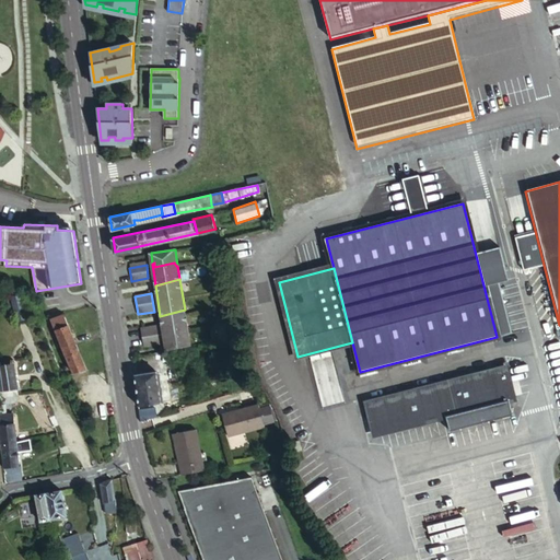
[(185,310),(160,316),(165,350),(190,346),(185,310)]
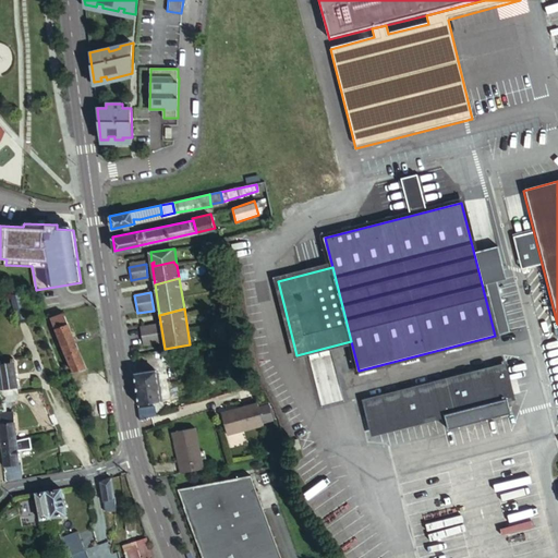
[(63,315),(50,317),(63,353),(72,372),(87,368),(63,315)]
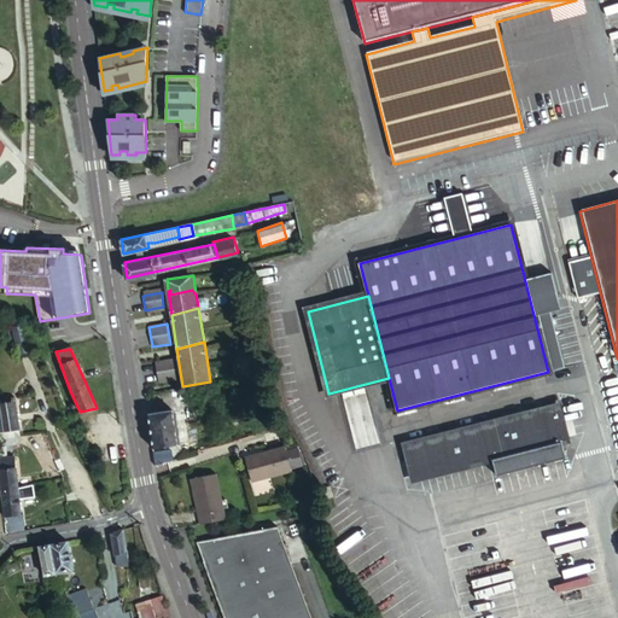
[(173,360),(155,362),(157,382),(174,379),(173,360)]
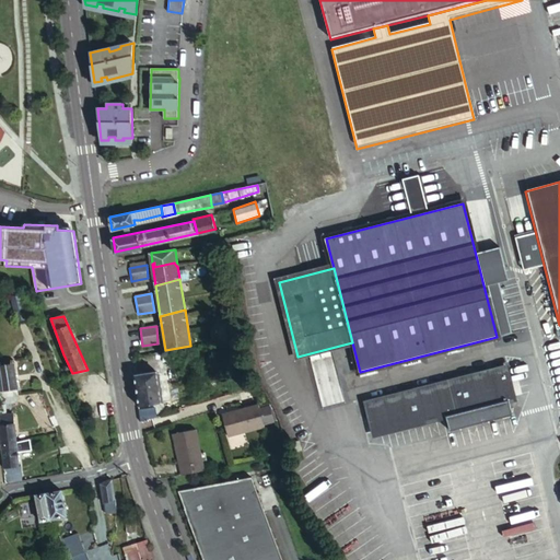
[(197,354),(163,361),(166,373),(198,365),(197,354)]
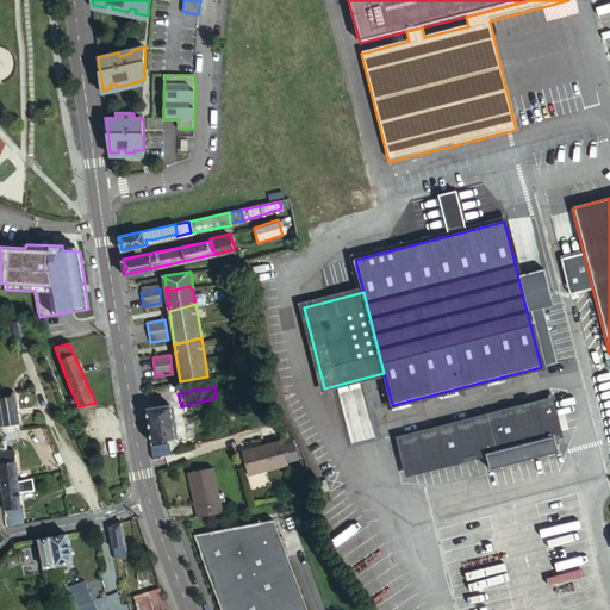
[(11,393),(0,393),(0,433),(14,431),(17,430),(11,393)]
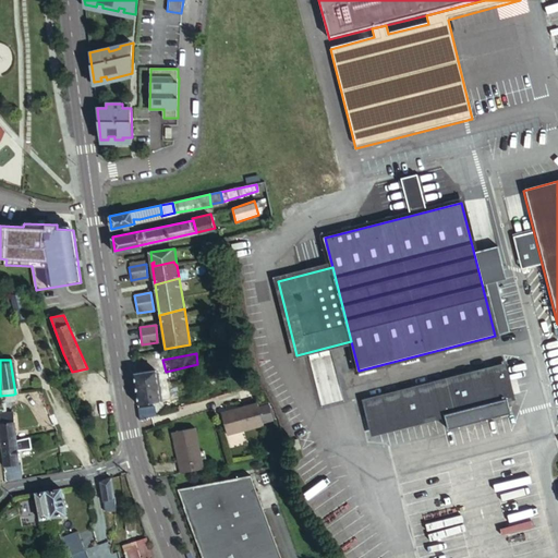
[(504,367),(434,385),(443,416),(444,415),(507,400),(511,398),(504,367)]
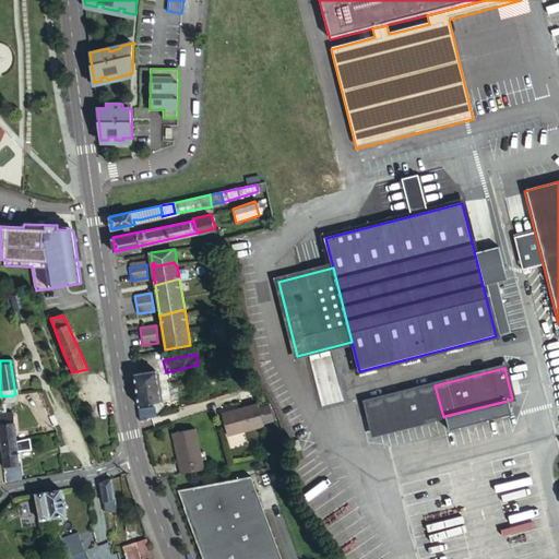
[(155,371),(134,375),(139,405),(159,403),(155,371)]
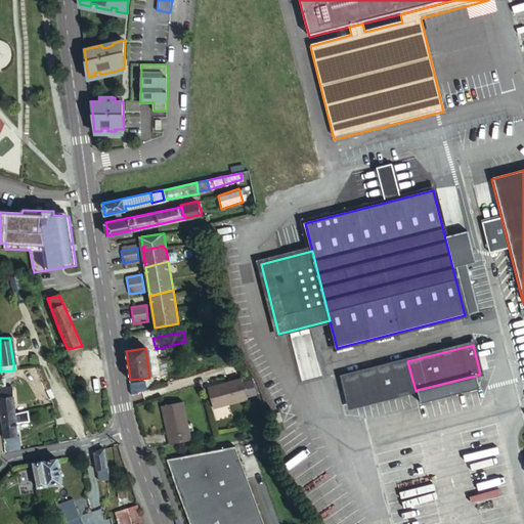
[(351,407),(416,391),(407,361),(343,378),(351,407)]
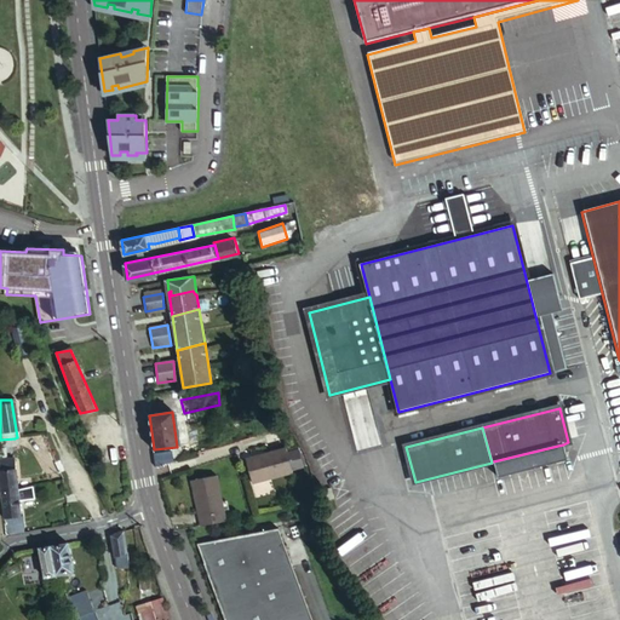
[(15,438),(0,440),(0,448),(16,447),(15,438)]
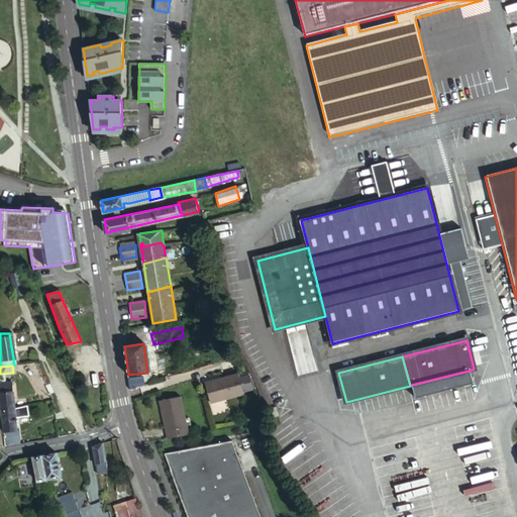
[(470,371),(411,385),(415,399),(473,384),(470,371)]
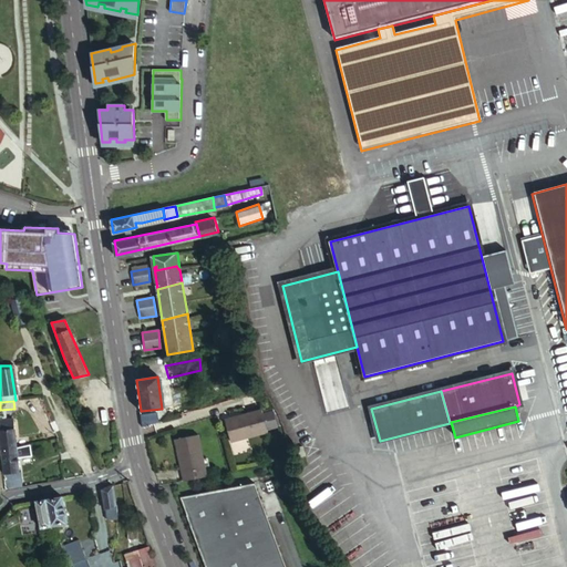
[(260,408),(243,413),(244,416),(226,422),(227,425),(263,415),(260,408)]
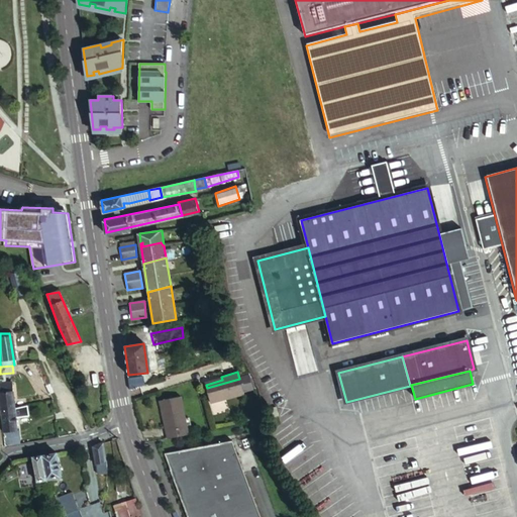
[(128,379),(129,389),(143,385),(142,378),(128,379)]
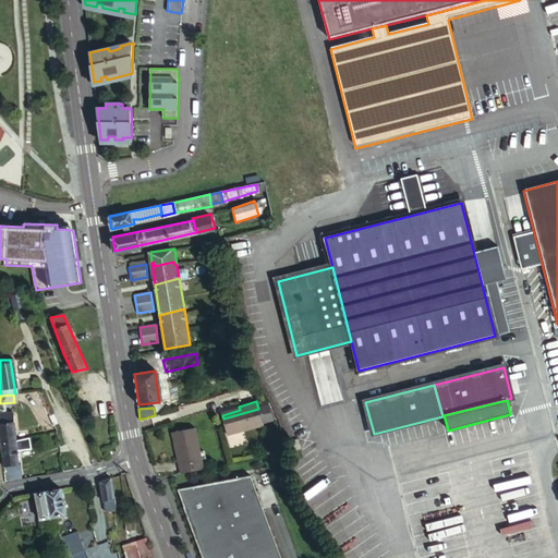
[(263,423),(258,409),(223,419),(228,434),(263,423)]
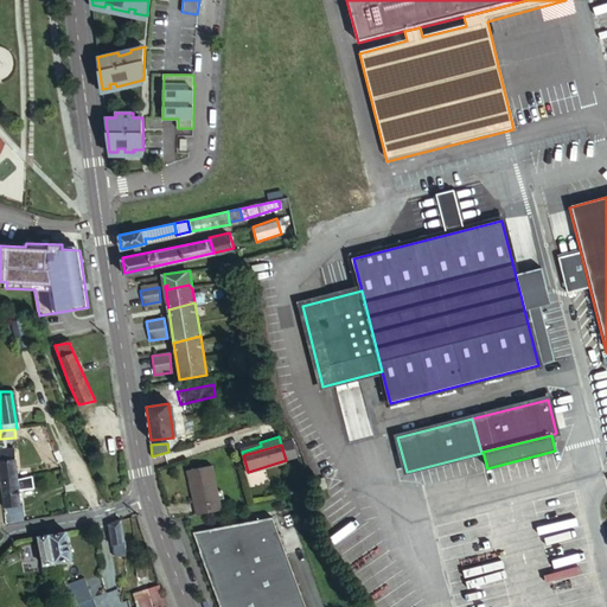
[(0,451),(0,480),(16,479),(13,449),(0,451)]
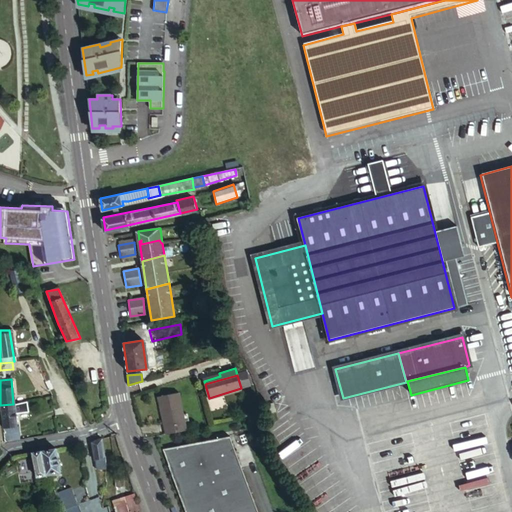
[(175,390),(154,397),(166,435),(187,429),(175,390)]
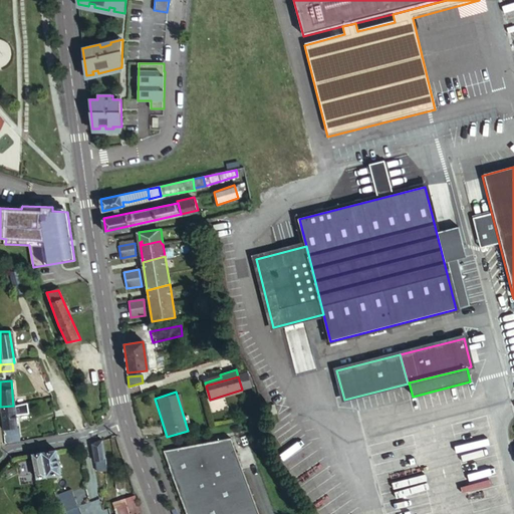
[(225,397),(213,400),(216,411),(228,408),(225,397)]
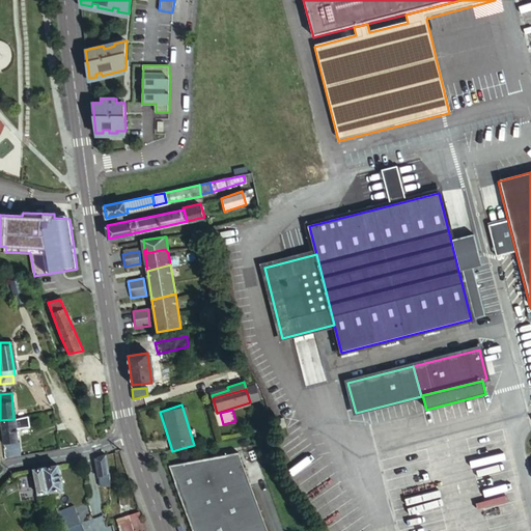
[(29,416),(18,417),(18,427),(29,426),(29,416)]
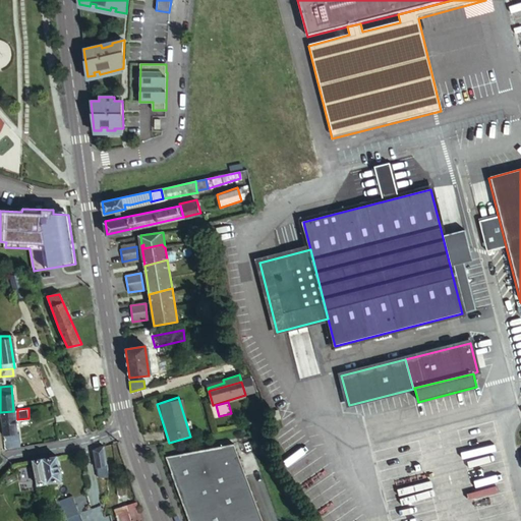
[(13,411),(0,412),(0,413),(3,450),(16,448),(13,411)]
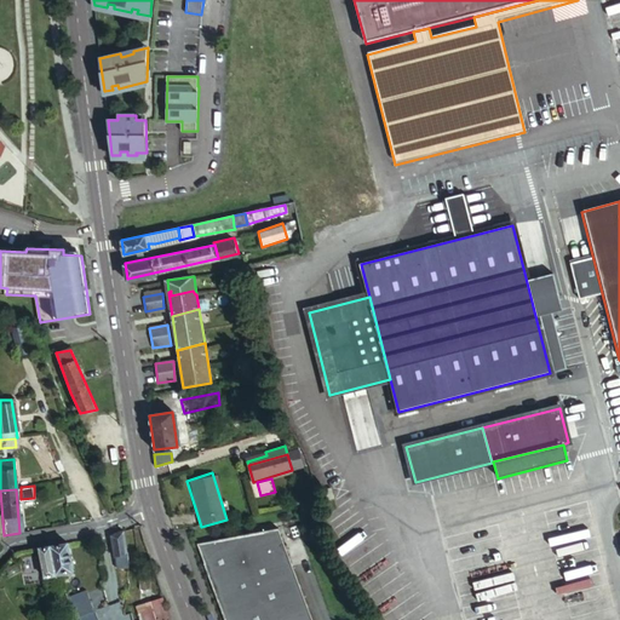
[(197,544),(225,619),(311,619),(277,528),(197,544)]
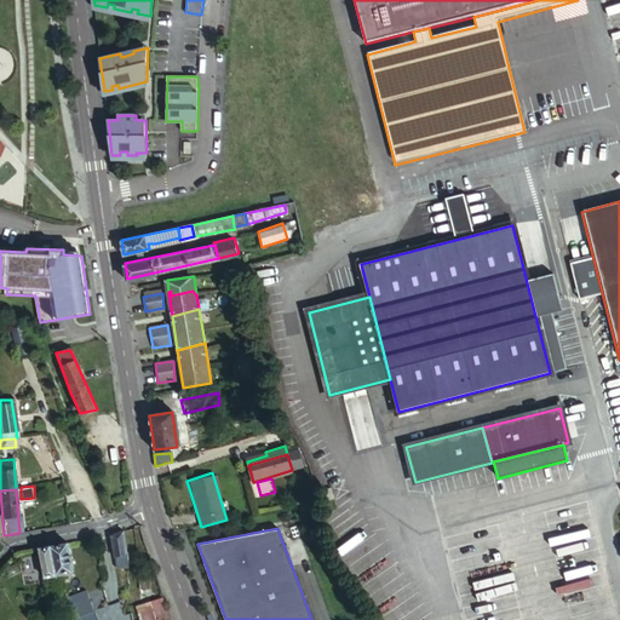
[(125,530),(112,537),(115,562),(128,561),(125,530)]
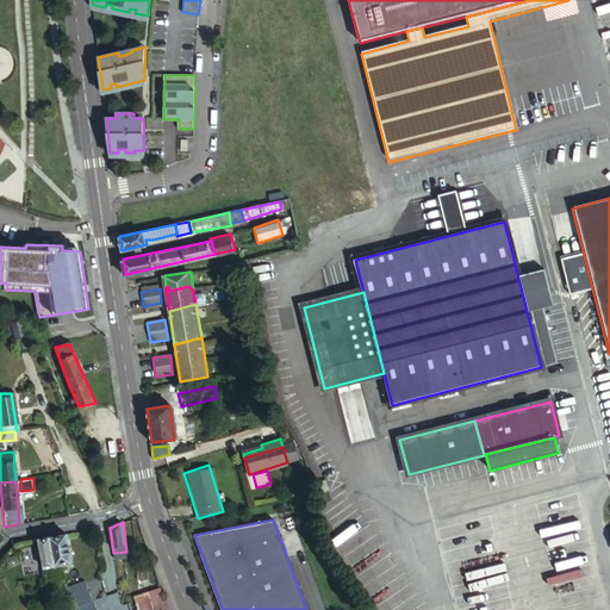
[(66,535),(37,540),(43,568),(72,564),(66,535)]
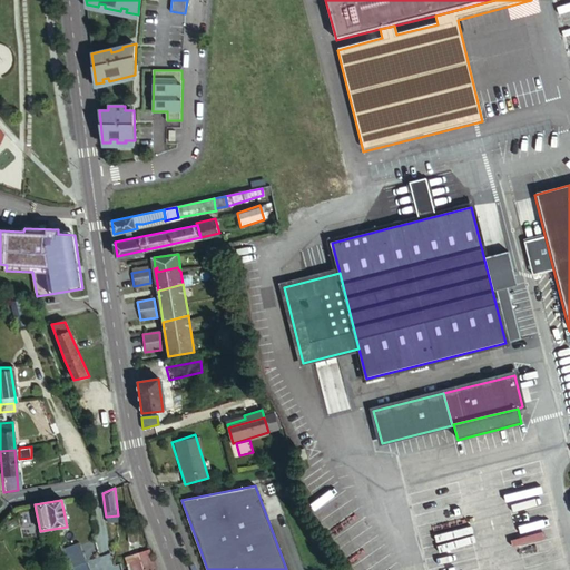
[(69,563),(86,559),(80,543),(65,548),(69,563)]
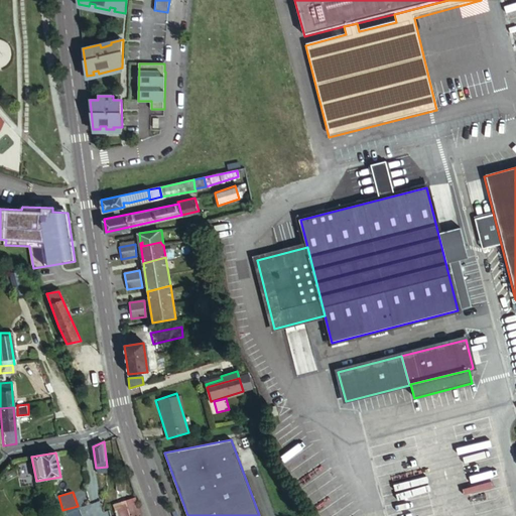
[(141,515),(137,503),(119,509),(121,515),(141,515)]
